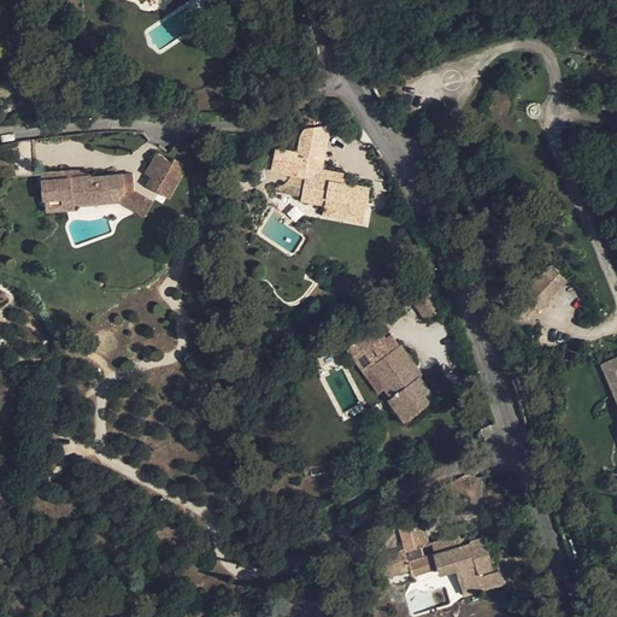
[(282,163),(322,170),(328,124),(300,119),(298,142),(275,139),(272,156),(283,157),(282,163)]
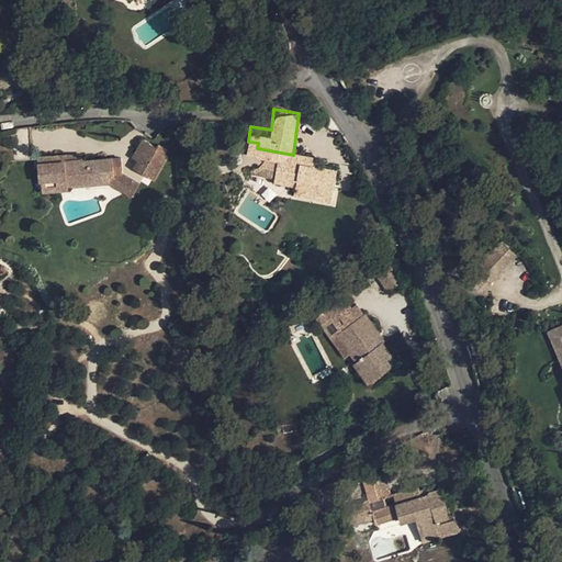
[(0,160),(36,159),(34,125),(11,128),(0,131),(0,160)]
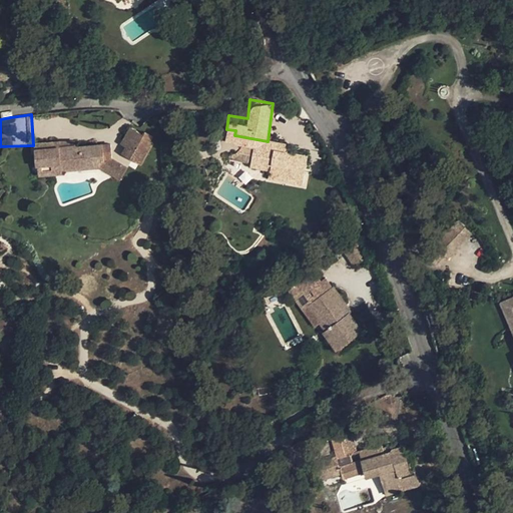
[(145,136),(130,128),(124,140),(131,144),(125,153),(142,163),(153,143),(144,138),(145,136)]
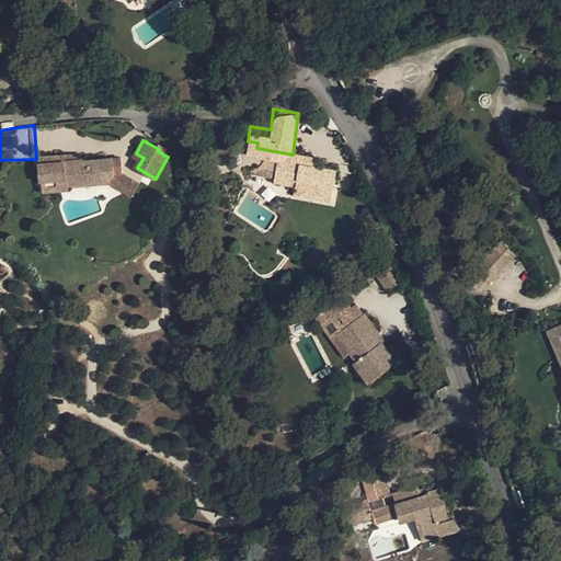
[(251,175),(275,179),(278,157),(254,152),(251,175)]
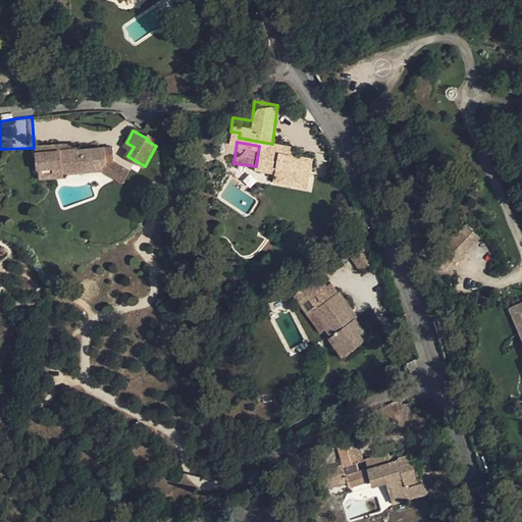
[(134,147),(126,143),(123,146),(128,149),(124,154),(127,156),(134,147)]
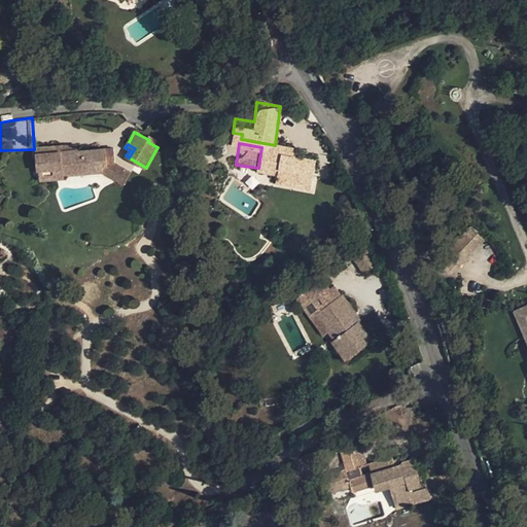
[(276,183),(311,189),(316,161),(292,155),(293,148),(275,145),(274,149),(261,147),(258,168),(257,171),(277,175),(276,183)]
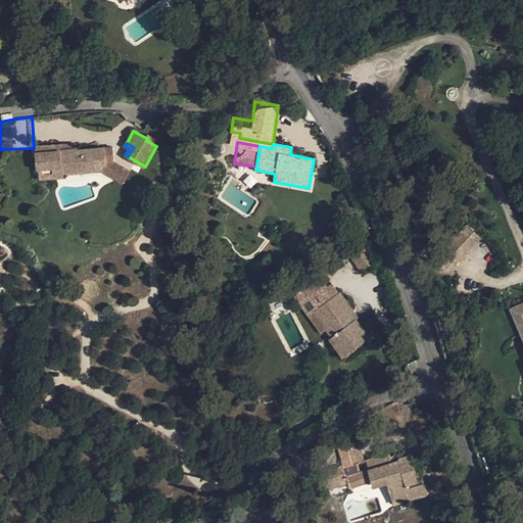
[(64,174),(101,172),(100,165),(106,165),(106,161),(114,160),(113,146),(78,149),(77,148),(60,149),(36,151),(37,169),(38,169),(39,179),(65,177),(64,174)]
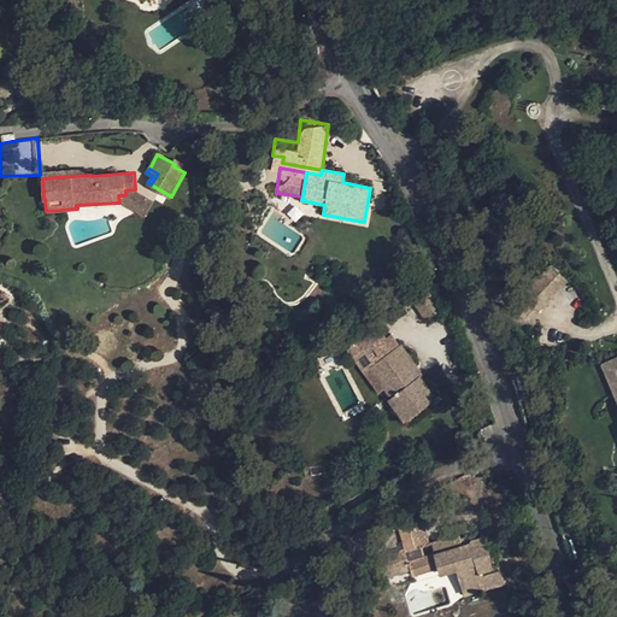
[(119,203),(145,216),(154,200),(135,189),(125,191),(125,195),(118,195),(119,203)]
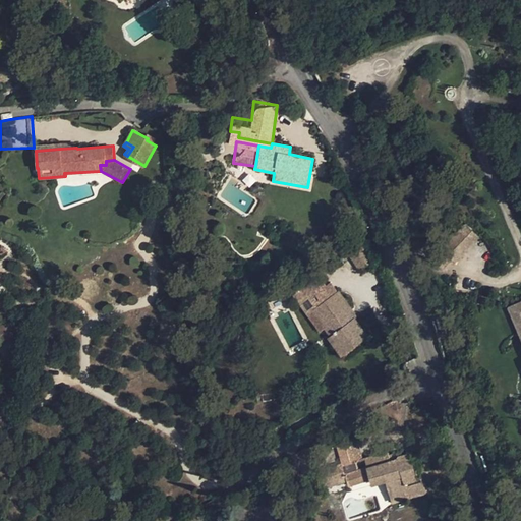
[(466,224),(432,258),(442,268),(451,258),(454,262),(479,235),(466,224)]
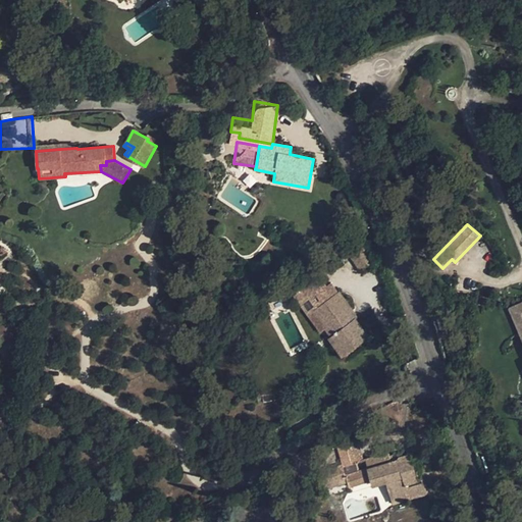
[(364,244),(349,255),(360,270),(375,259),(364,244)]
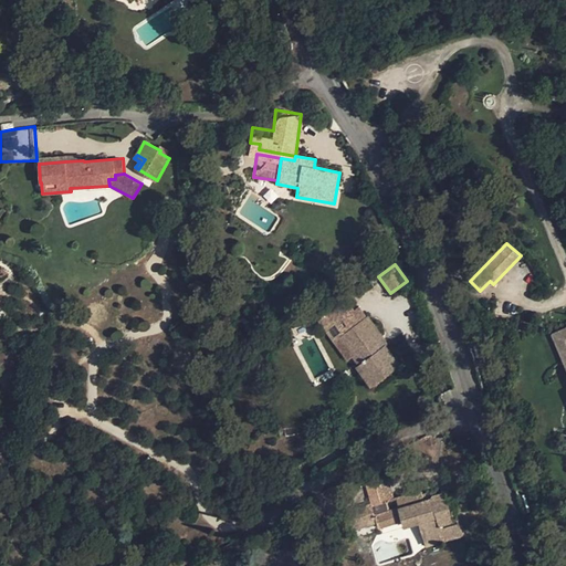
[(345,305),(332,315),(346,333),(339,337),(359,365),(357,367),(371,386),(400,364),(385,345),(388,343),(368,316),(359,323),(345,305)]
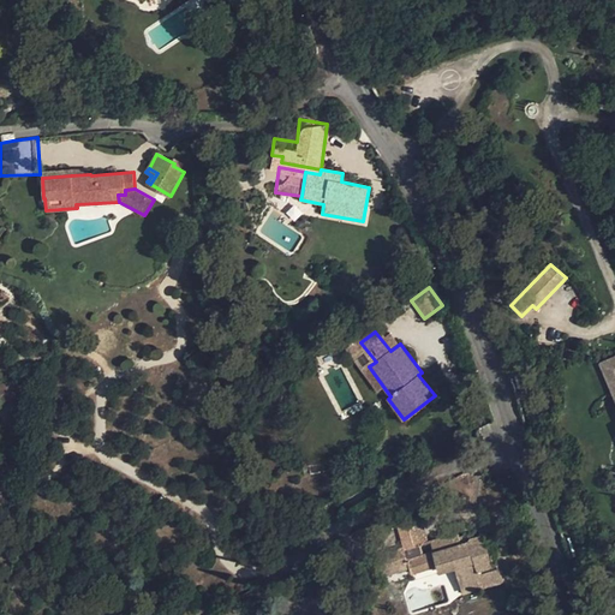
[(614,356),(599,363),(614,399),(614,356)]
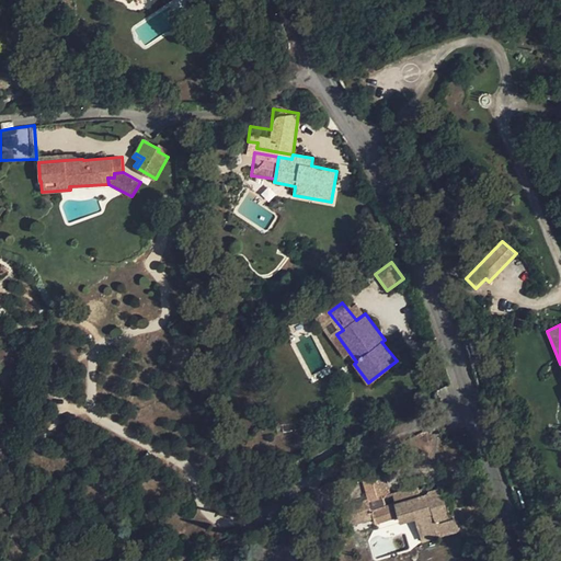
[(393,493),(386,468),(368,473),(376,499),(393,493)]
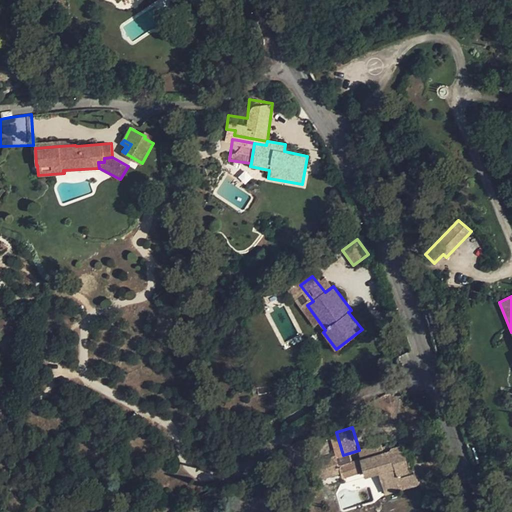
[(383,452),(382,447),(381,443),(359,450),(361,458),(365,471),(367,476),(380,472),(386,493),(418,484),(414,470),(410,471),(402,445),(392,448),(390,450),(383,452)]
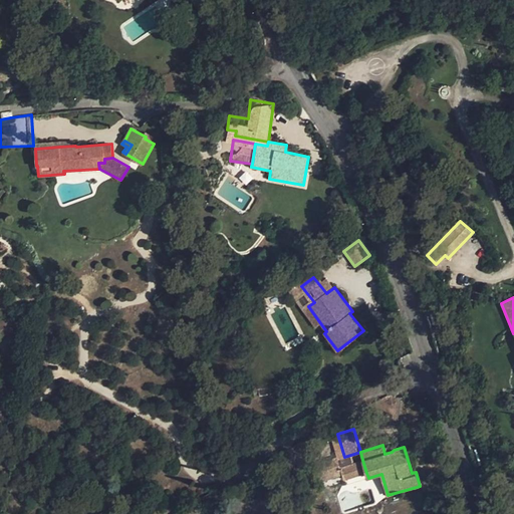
[(366,473),(362,460),(340,467),(344,480),(366,473)]
